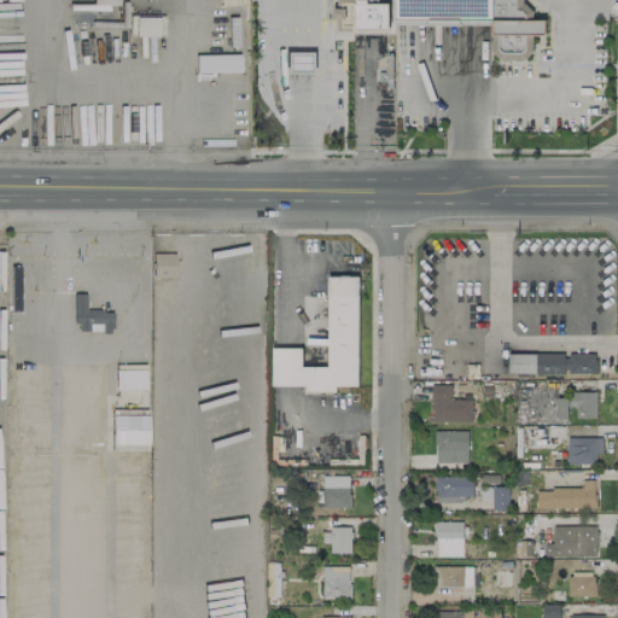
[(396,0),(396,25),(493,27),(491,53),(497,60),(523,60),(536,53),(536,36),(552,35),(549,18),(537,18),(536,10),(526,0),(396,0)]
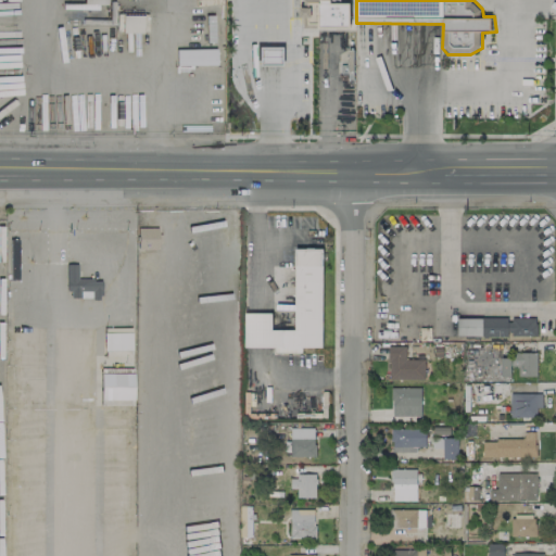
[(317,28),(353,28),(354,1),(318,1),(317,28)]
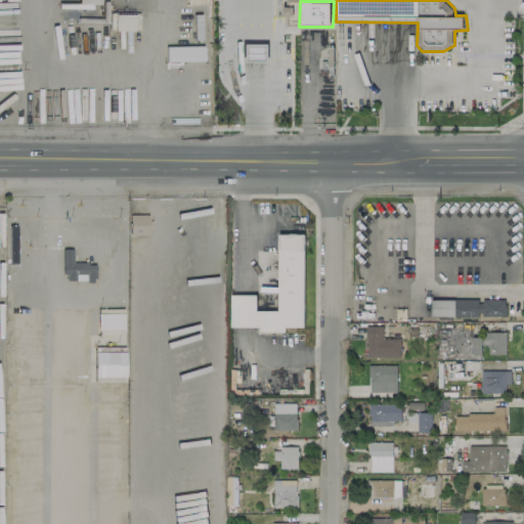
[(113,31),(133,31),(134,14),(114,13),(113,31)]
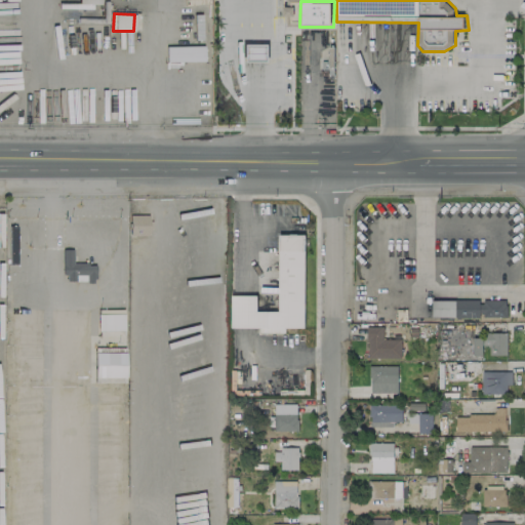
[(241,62),(267,62),(267,44),(241,44),(241,62)]
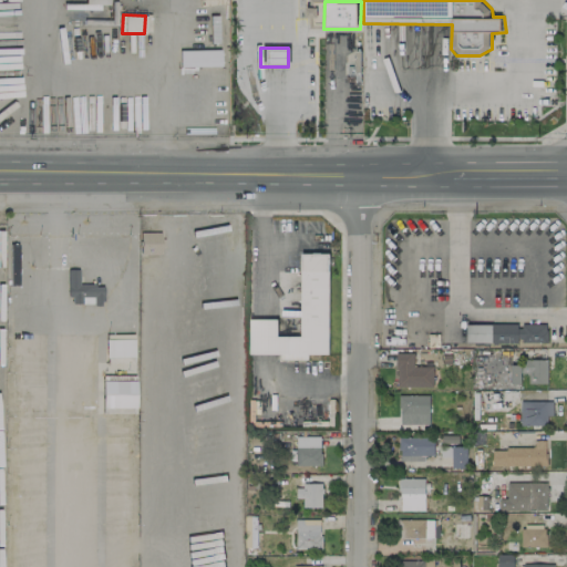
[(178,50),(178,68),(219,66),(219,50),(178,50)]
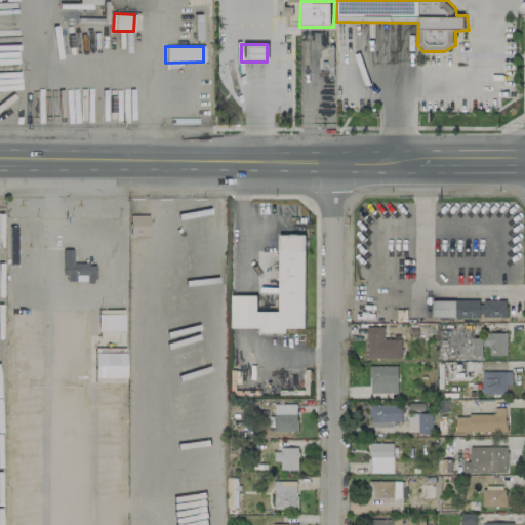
[(148,214),(128,214),(129,235),(148,235),(148,214)]
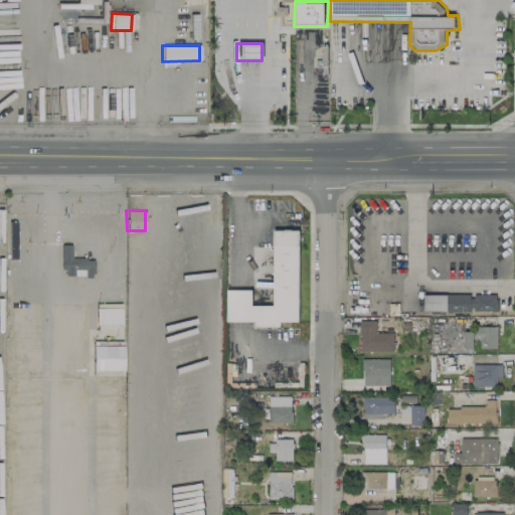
[(298,322),(299,229),(274,229),(273,305),(251,305),(251,290),(226,290),(226,321),(255,321),(255,326),(280,326),(280,321),(298,322)]
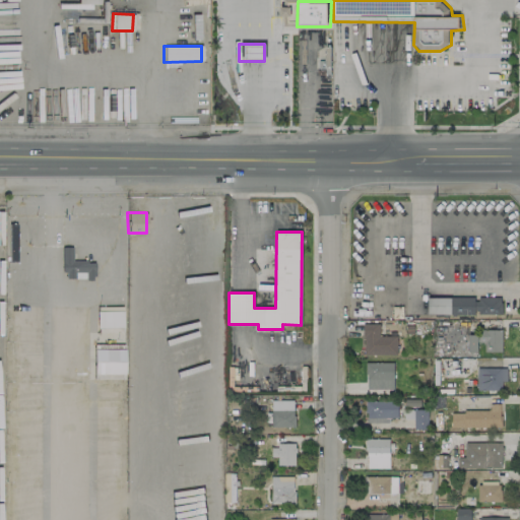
[(61,278),(92,279),(93,261),(71,261),(71,246),(62,246),(61,278)]
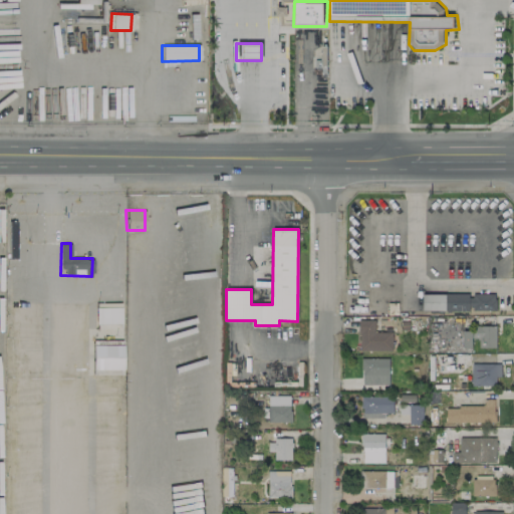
[(422,293),(422,310),(471,310),(496,310),(496,293),(471,293),(422,293)]
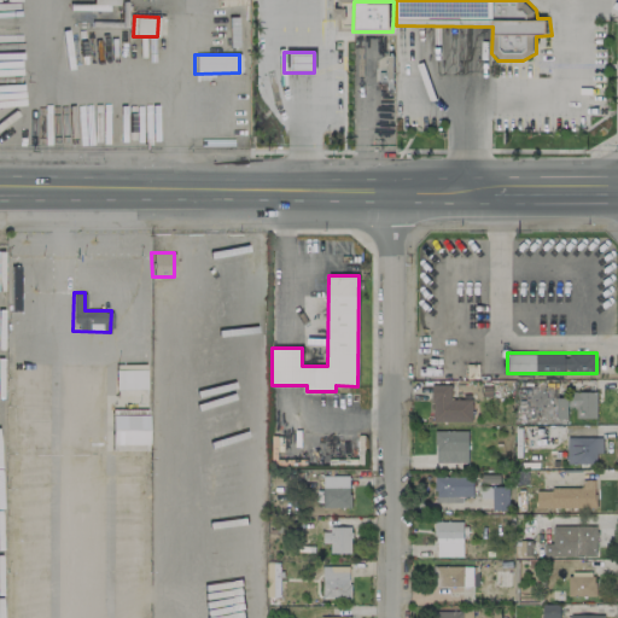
[(144,369),(114,369),(114,388),(144,388),(144,369)]
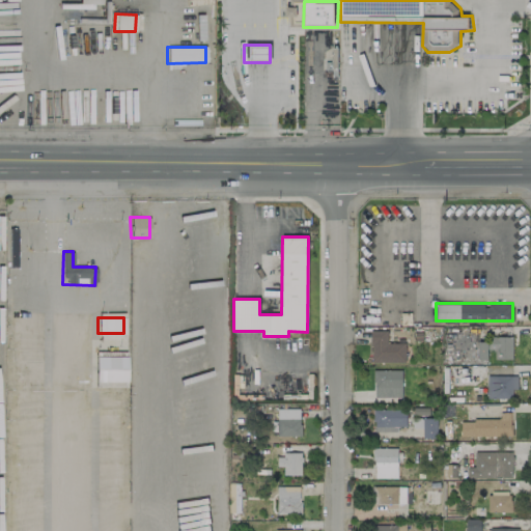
[(404,342),(387,343),(387,331),(371,331),(371,362),(404,362),(404,342)]
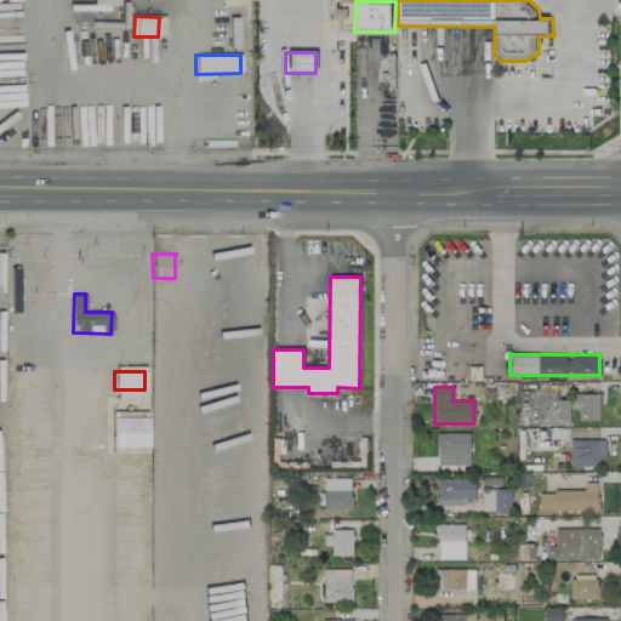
[(599,394),(571,393),(571,399),(559,399),(558,420),(569,420),(570,409),(577,409),(577,420),(598,420),(599,394)]
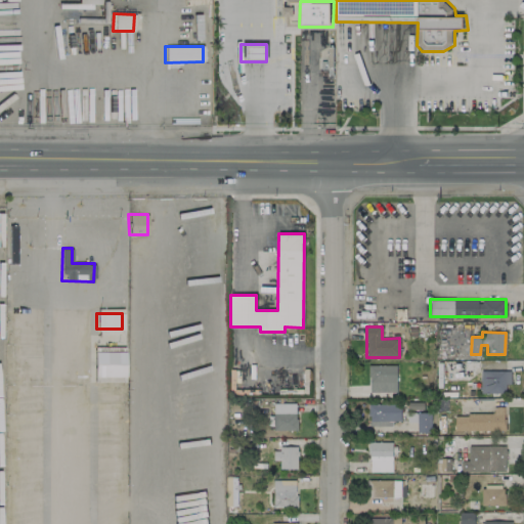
[(124,351),(93,352),(93,377),(124,377),(124,351)]
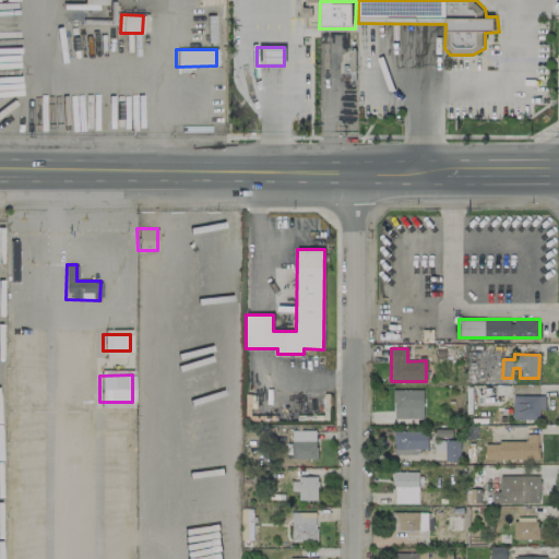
[(393,417),(423,418),(424,390),(393,389),(393,417)]
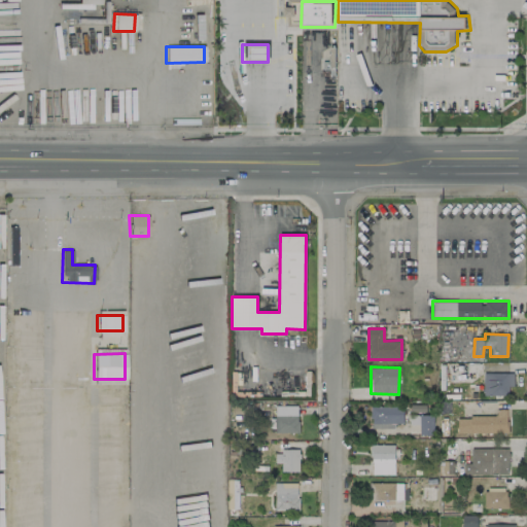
[(483,394),(507,395),(507,386),(513,386),(513,373),(484,373),(483,394)]
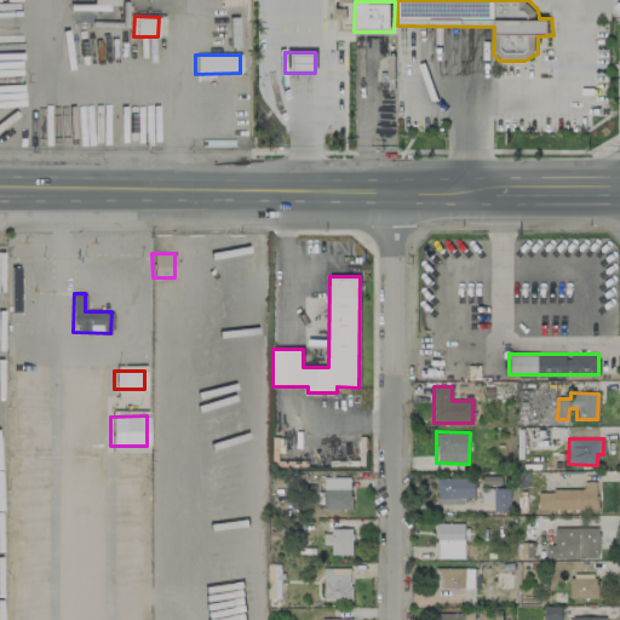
[(350,476),(323,477),(323,509),(351,509),(350,476)]
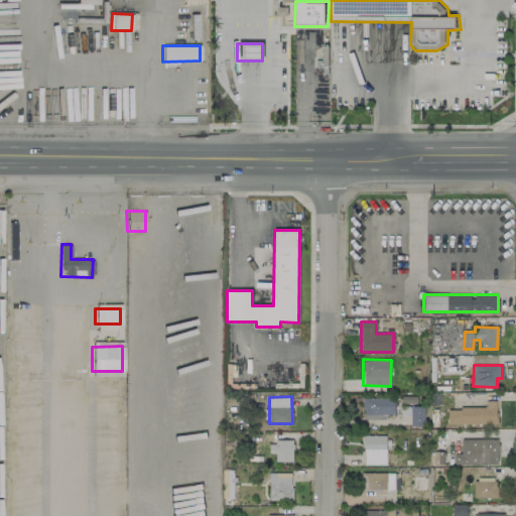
[(363,419),(386,418),(386,414),(395,414),(395,397),(363,398),(363,419)]
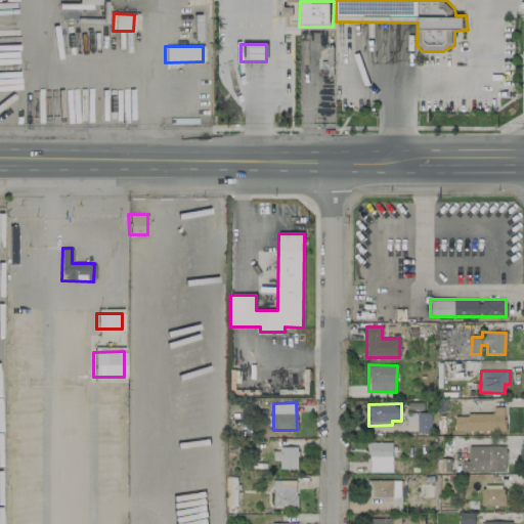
[(505,430),(504,406),(493,406),(493,413),(454,415),(454,431),(505,430)]
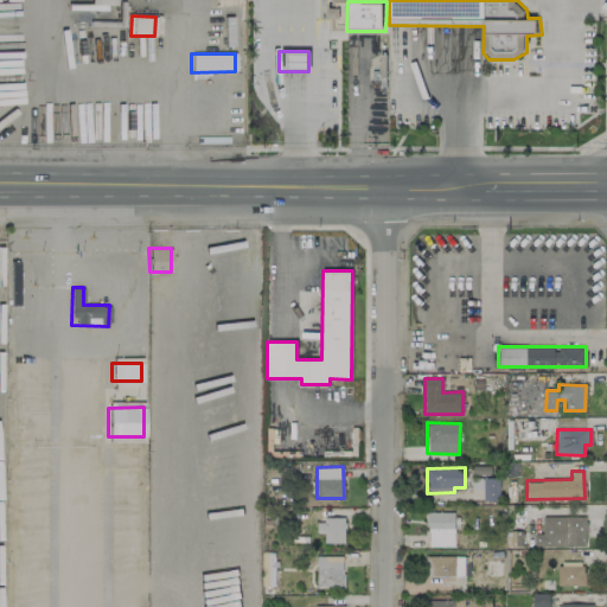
[(484,500),(499,500),(499,477),(471,478),(472,489),(483,489),(484,500)]
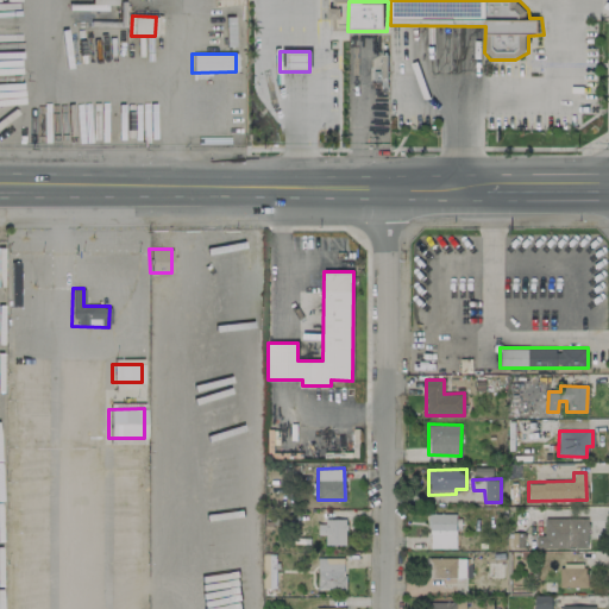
[(456,513),(429,513),(429,548),(456,548),(456,513)]
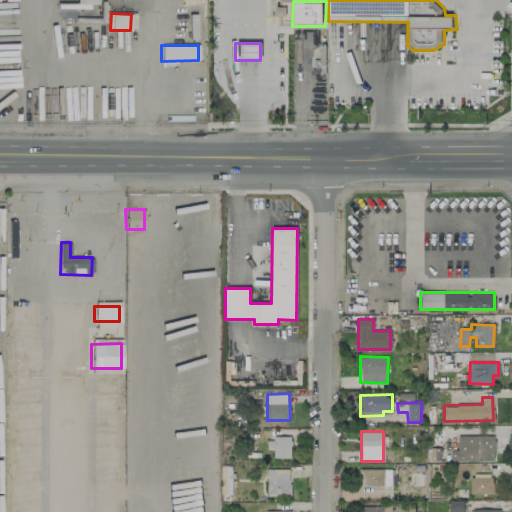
[(493,435),(457,436),(457,449),(450,449),(451,461),(493,460),(493,435)]
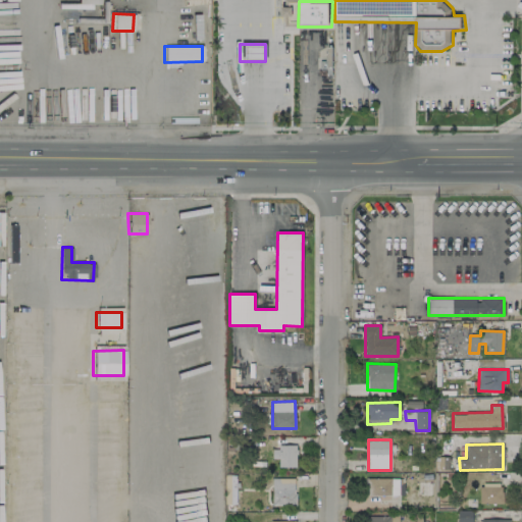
[(278,467),(296,467),(296,446),(272,446),(272,459),(278,458),(278,467)]
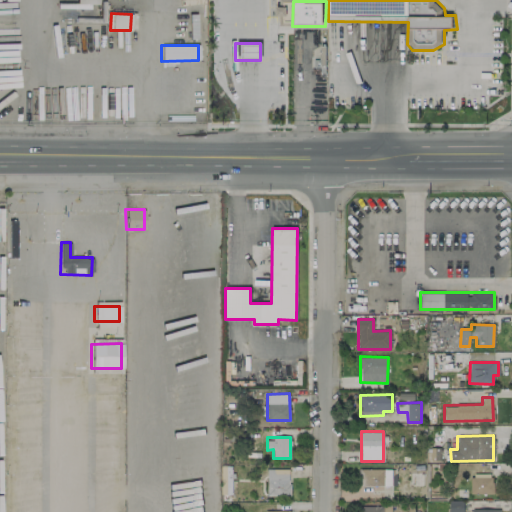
[(289,469),(267,469),(267,495),(289,496),(289,469)]
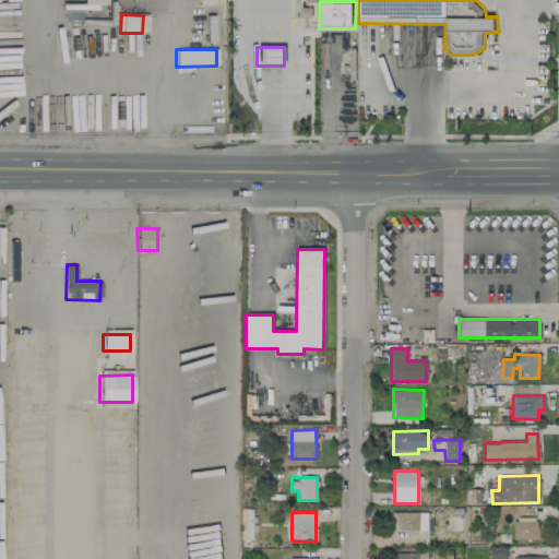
[(428,530),(428,512),(390,512),(390,531),(428,530)]
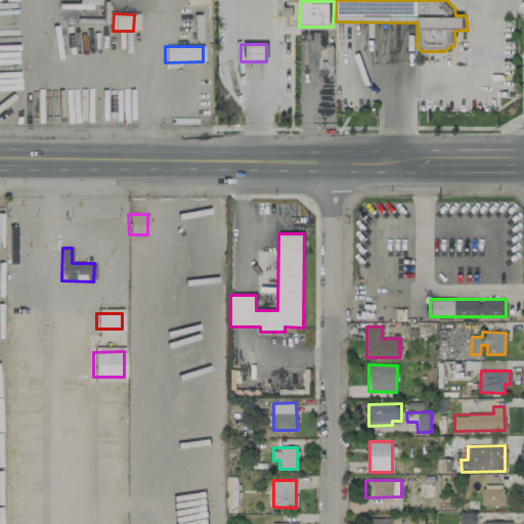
[(505,488),(481,488),(481,506),(505,505),(505,488)]
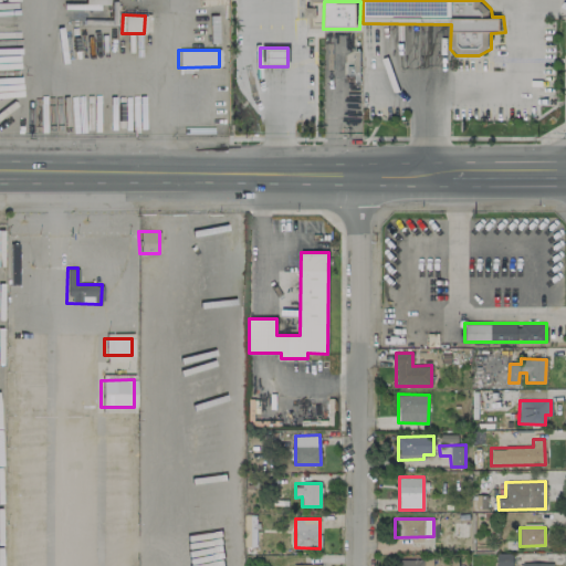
[(495,565),(512,565),(513,553),(496,553),(495,565)]
